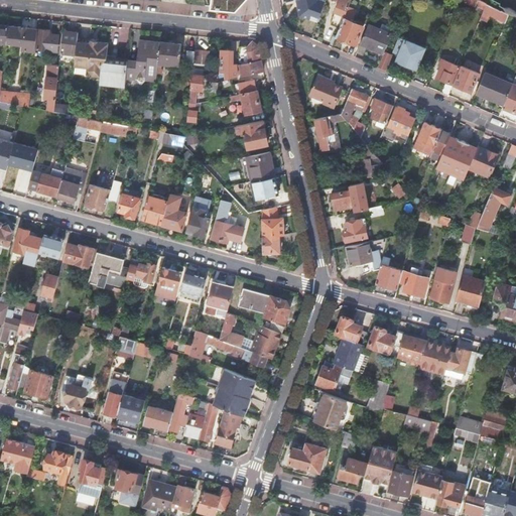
[(204,0),(206,4),(211,5),(210,9),(236,12),(247,0),(204,0)]
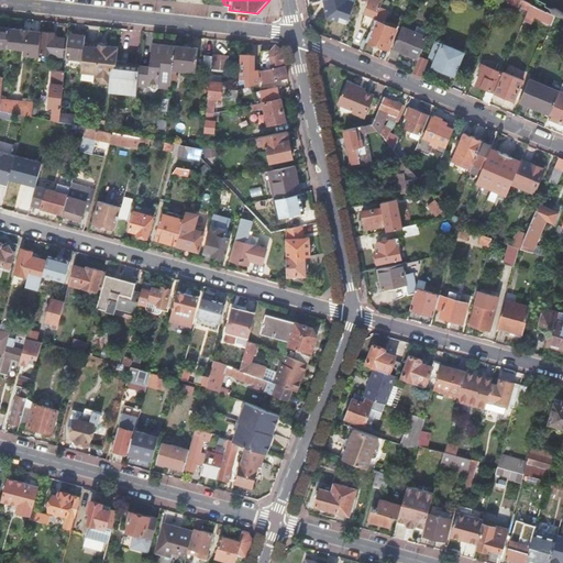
[(338,0),(317,0),(321,20),(342,17),(338,0)]
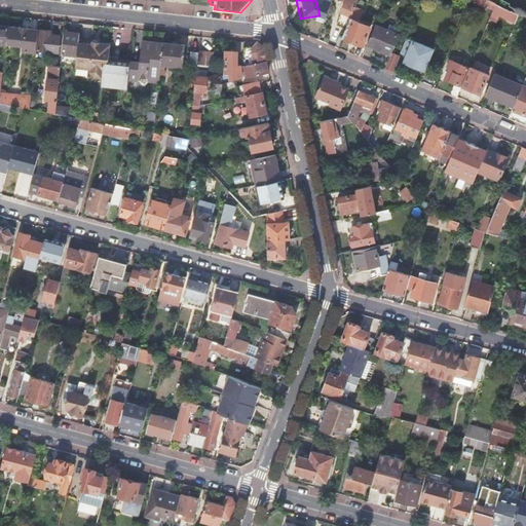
[(352,15),(358,0),(346,0),(337,22),(339,23),(337,26),(346,29),(351,15),(352,15)]
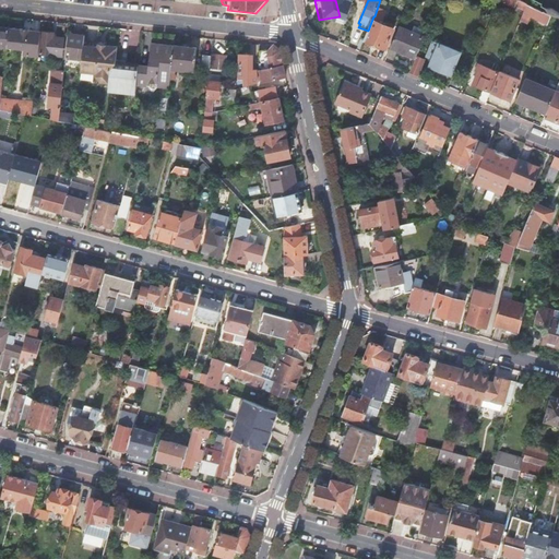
[(527,2),(524,9),(523,13),(548,24),(551,15),(527,2)]
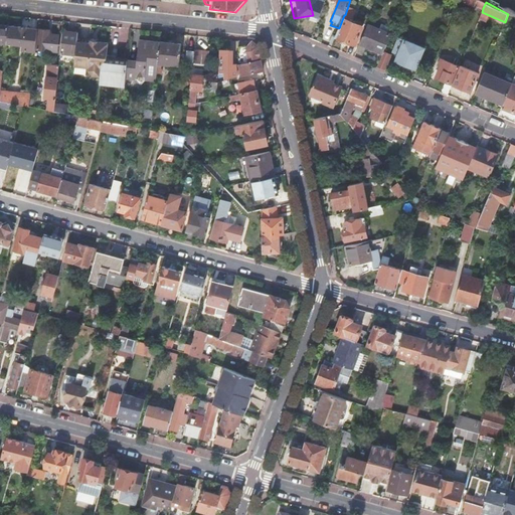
[(364,23),(345,15),(344,15),(339,28),(336,35),(355,43),(364,23)]
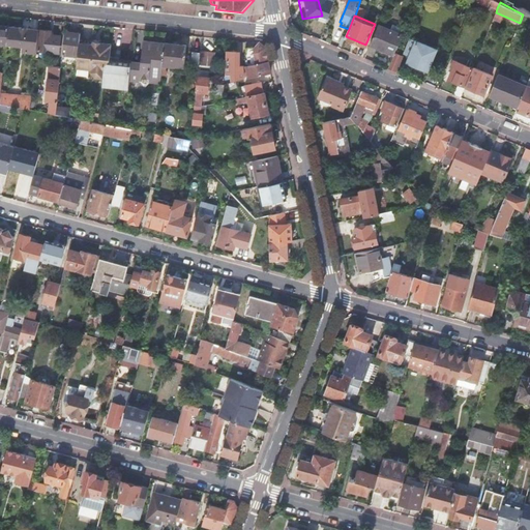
[(0,41),(6,42),(8,26),(0,24),(0,41)]
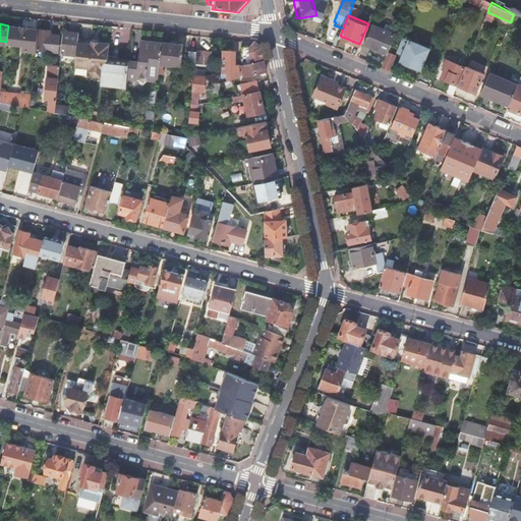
[(372,24),(364,44),(388,53),(388,52),(396,35),(372,24)]
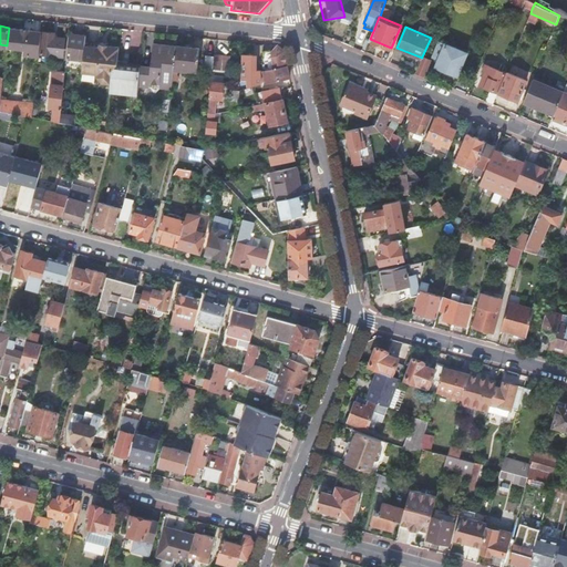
[(9,28),(7,45),(23,48),(24,54),(40,55),(42,31),(30,30),(9,28)]
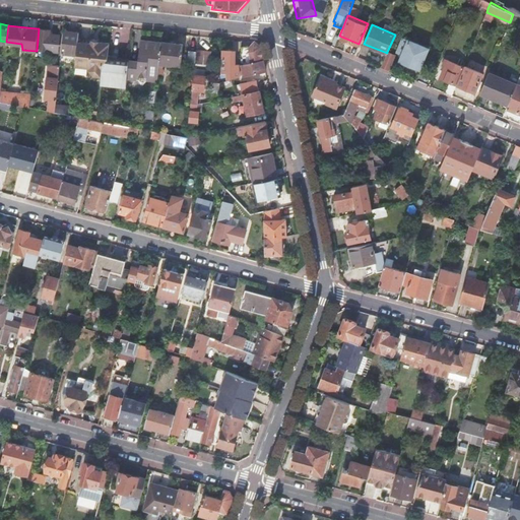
[(41,28),(38,49),(58,51),(60,35),(50,34),(50,29),(41,28)]
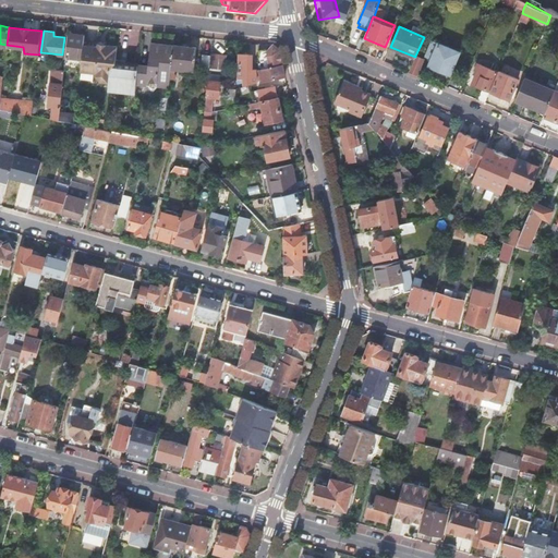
[(85,35),(69,33),(65,57),(83,58),(83,51),(84,45),(85,35)]
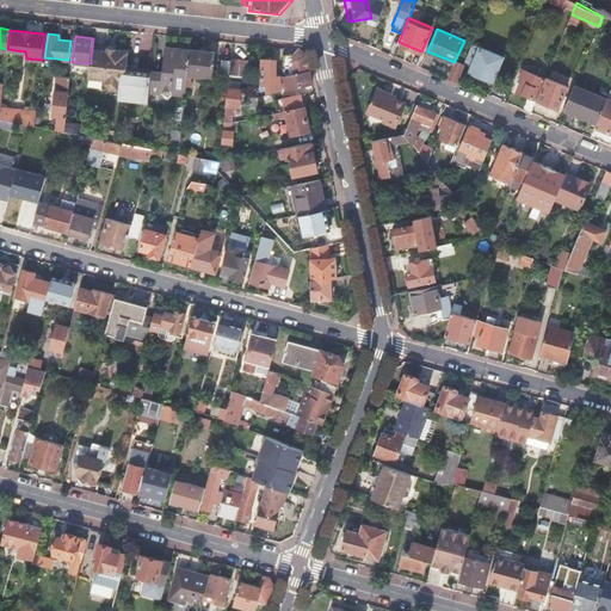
[(153,71),(150,92),(185,96),(185,94),(186,87),(187,73),(191,49),(166,45),(164,71),(153,69),(153,71)]
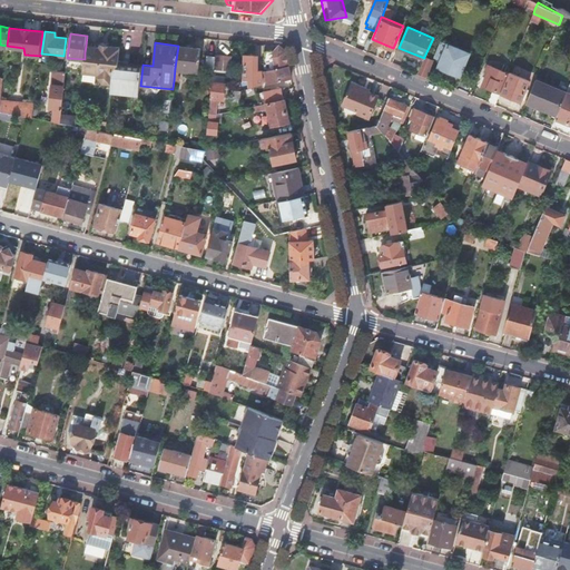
[(440,47),(436,55),(442,57),(439,67),(460,75),(464,66),(469,68),(473,58),(468,56),(470,52),(467,50),(468,48),(452,42),(451,45),(448,43),(445,49),(440,47)]
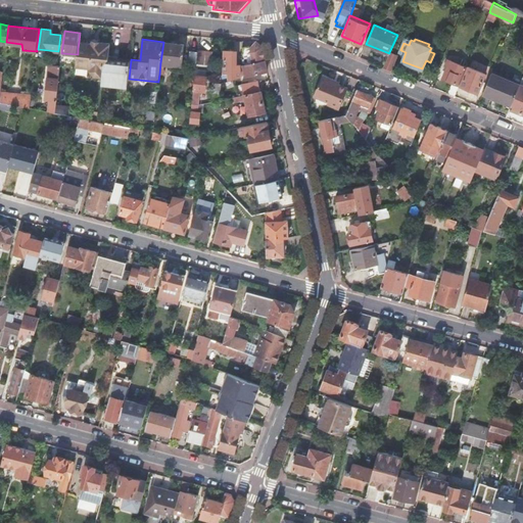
[(109,57),(110,42),(99,41),(93,41),(93,43),(79,42),(78,48),(78,54),(75,74),(85,75),(86,77),(92,77),(94,76),(102,77),(104,62),(109,57)]
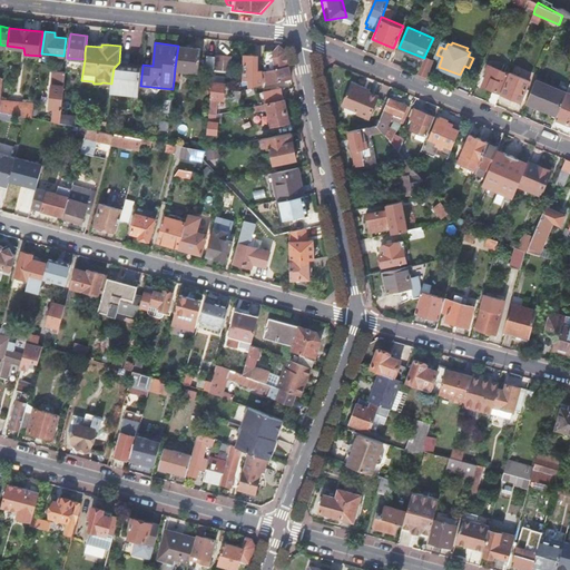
[(267,82),(292,77),(286,51),(279,45),(273,51),(265,51),(264,65),(267,82)]
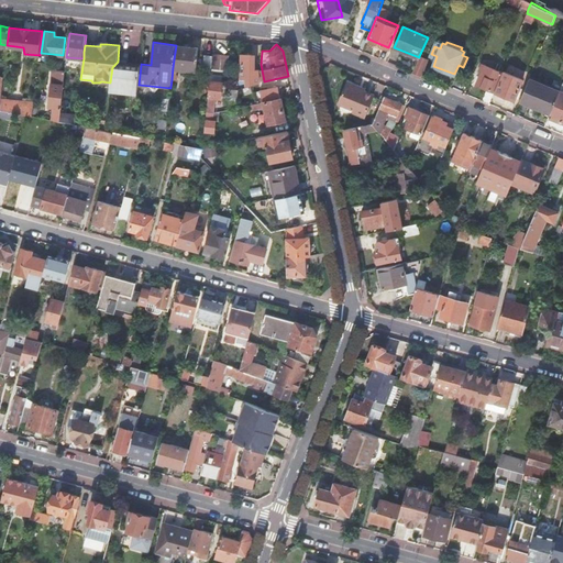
[(199,47),(176,45),(173,67),(176,67),(196,69),(199,47)]
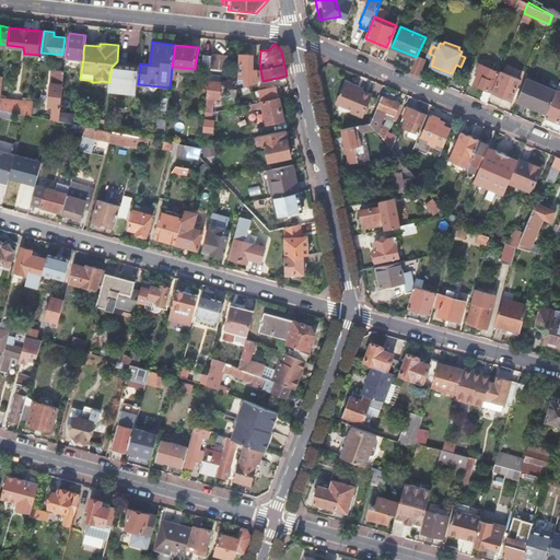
[(229,53),(212,50),(212,55),(210,71),(206,113),(212,111),(213,108),(214,95),(220,95),(220,96),(222,79),(225,80),(229,53)]
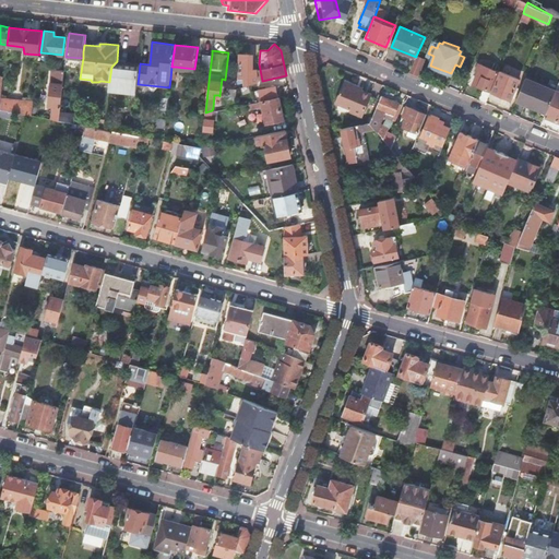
[(210,71),(212,55),(204,54),(202,70),(210,71)]
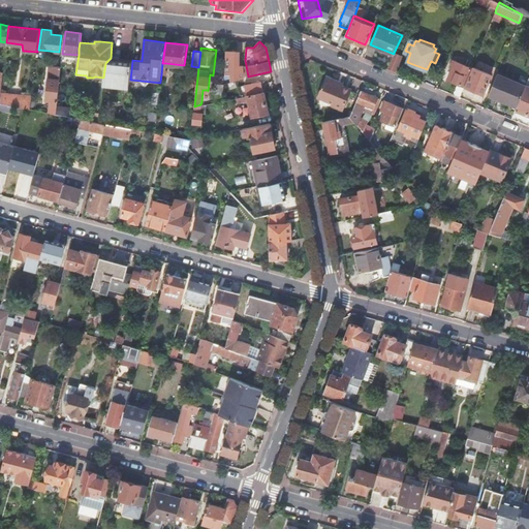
[(231,78),(247,74),(244,65),(239,64),(239,56),(237,56),(237,52),(228,51),(227,71),(231,71),(231,78)]
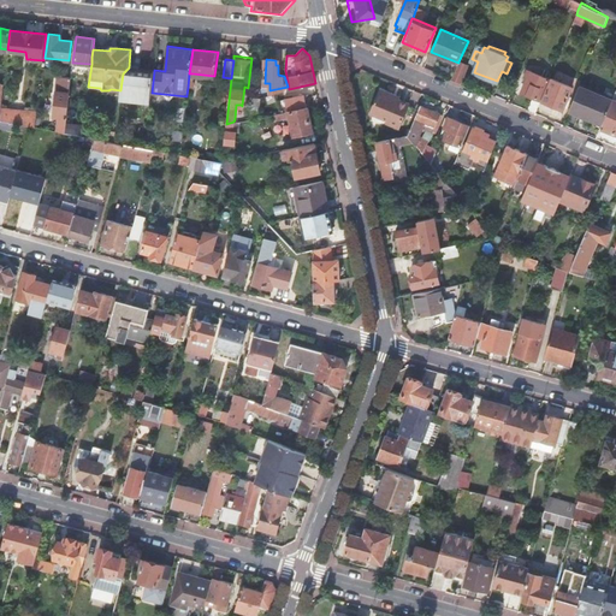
[(458,61),(458,63),(451,80),(460,82),(468,65),(458,61)]
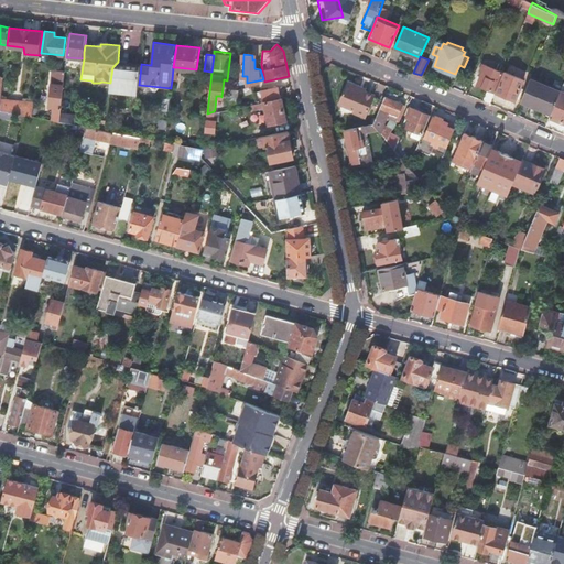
[(139,85),(141,65),(118,62),(112,67),(110,83),(110,88),(138,91),(139,85)]
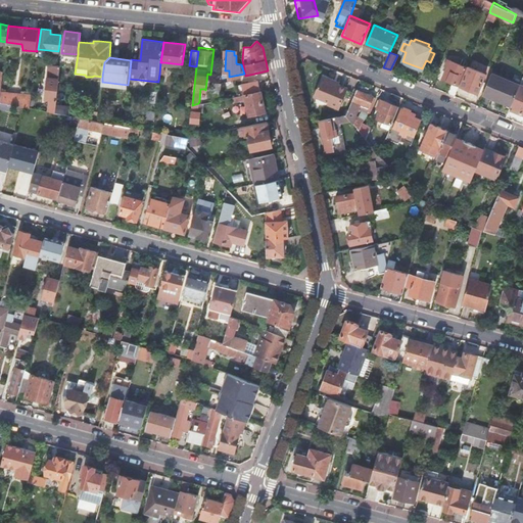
[(453,82),(447,94),(455,96),(467,67),(447,59),(445,64),(447,65),(443,78),(453,82)]
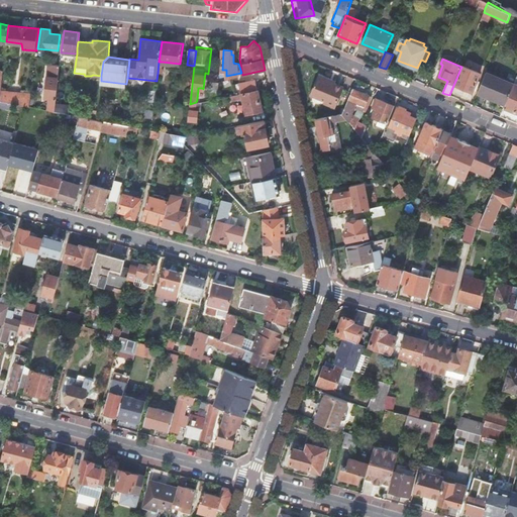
[(57,73),(58,65),(48,64),(47,72),(57,73)]
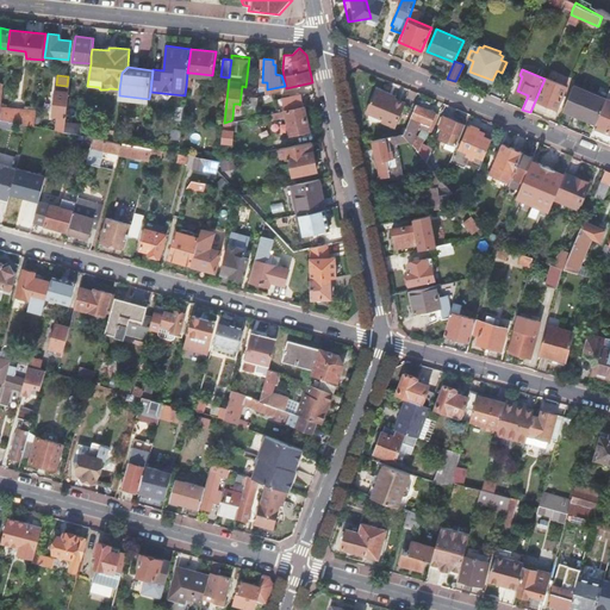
[(70,76),(68,76),(67,86),(56,85),(53,114),(58,114),(66,116),(70,76)]
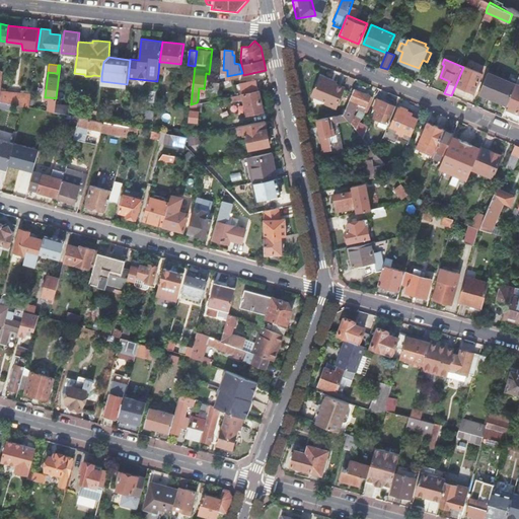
[(465,66),(457,84),(474,91),(483,73),(465,66)]
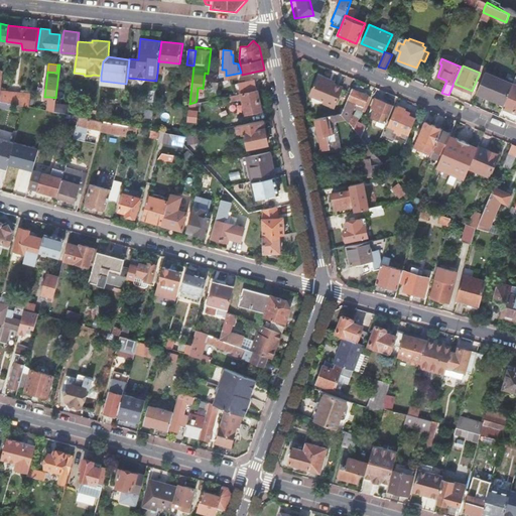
[(486,72),(477,92),(505,104),(513,84),(505,81),(486,72)]
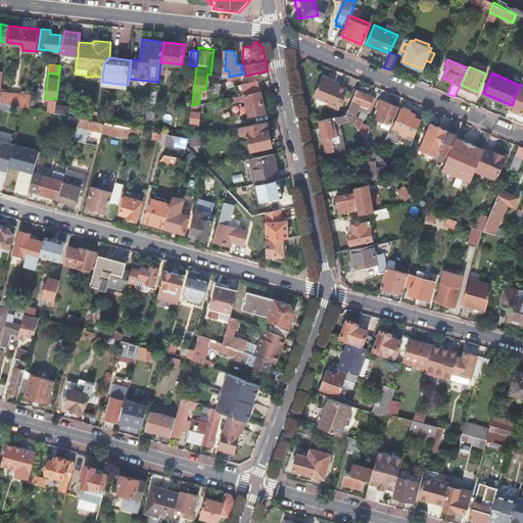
[(522,77),(515,74),(512,82),(520,85),(521,84),(522,78),(522,77)]
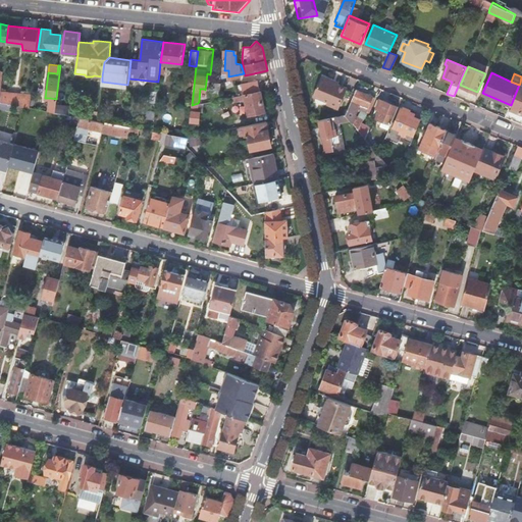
[(331,81),(332,80),(321,74),(313,96),(327,101),(326,103),(337,108),(347,87),(338,84),(331,81)]
